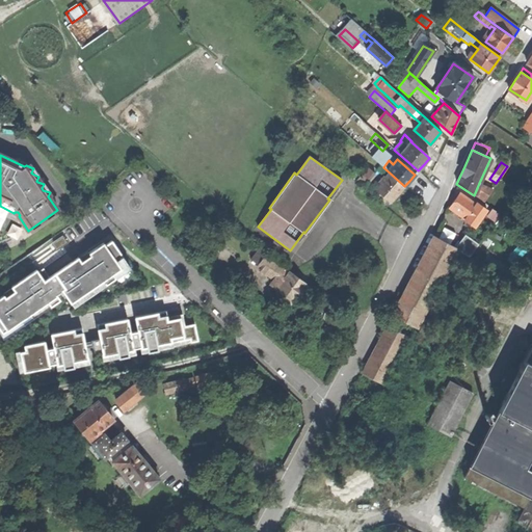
[(356,167),(349,175),(356,181),(364,187),(375,174),(368,167),(364,174),(356,167)]
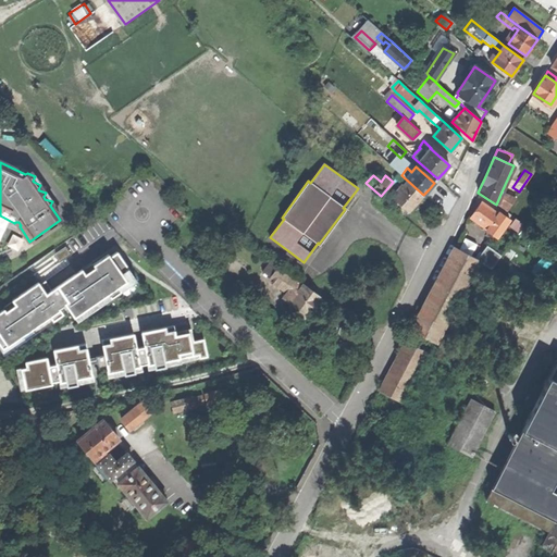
[(422,196),(407,183),(405,181),(391,196),(393,198),(397,202),(393,207),(405,217),(409,212),(416,205),(422,196)]
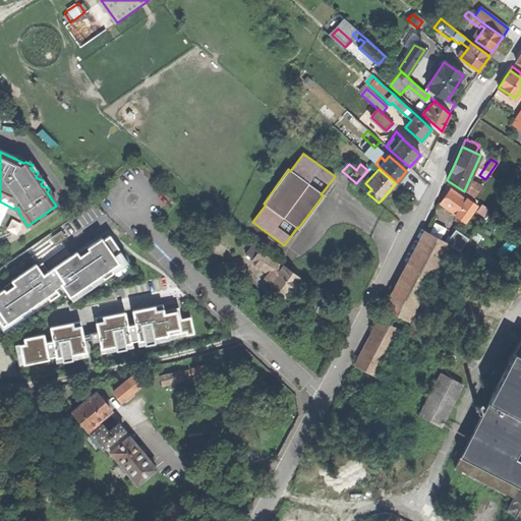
[(469,179),(464,191),(473,197),(481,185),(469,179)]
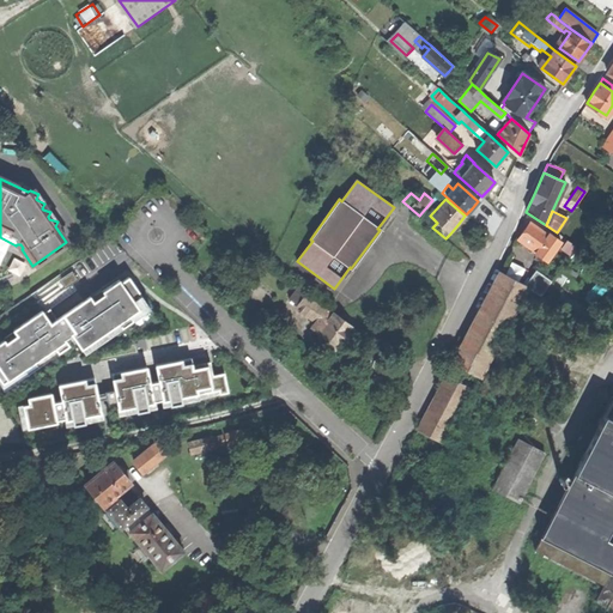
[(519,238),(536,252),(548,236),(529,223),(523,231),(519,238)]
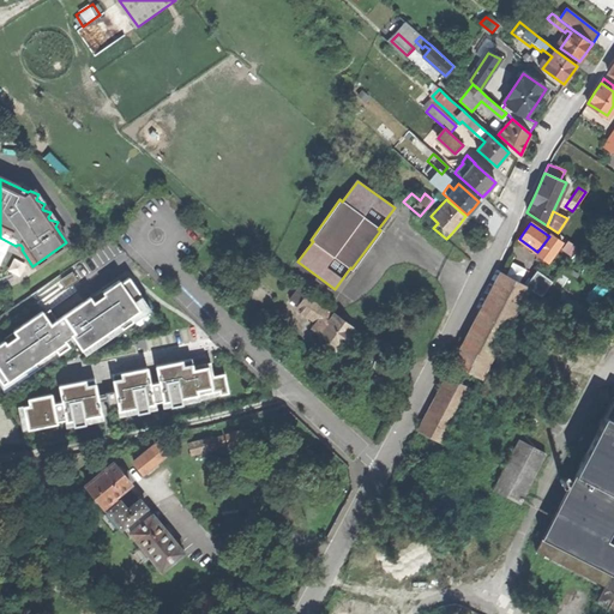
[(549,236),(537,252),(536,253),(547,262),(560,242),(551,234),(549,236)]
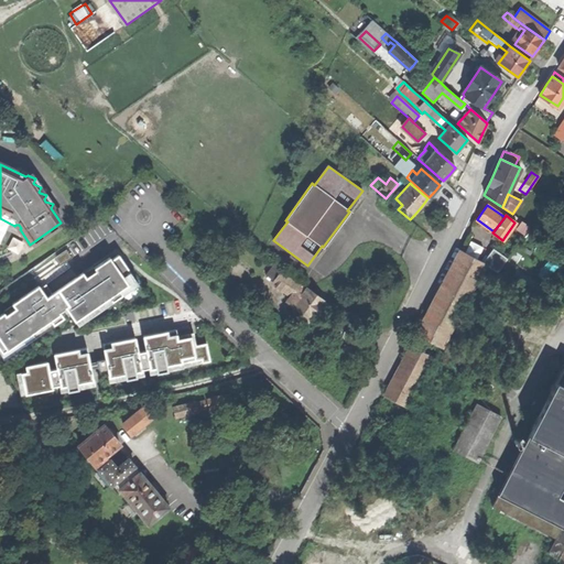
[(416,333),(441,345),(484,263),(461,251),(416,333)]
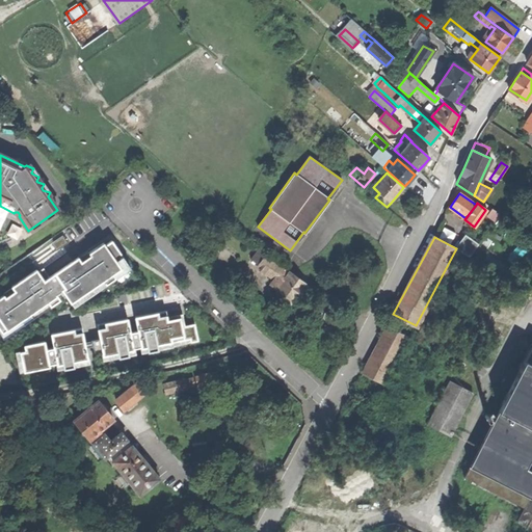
[(0,329),(2,333),(48,300),(51,304),(57,300),(54,296),(61,291),(70,303),(120,268),(114,262),(123,257),(111,241),(104,246),(103,243),(86,255),(88,257),(80,262),(77,258),(44,281),(35,269),(8,288),(12,293),(4,298),(2,295),(0,296),(0,329)]
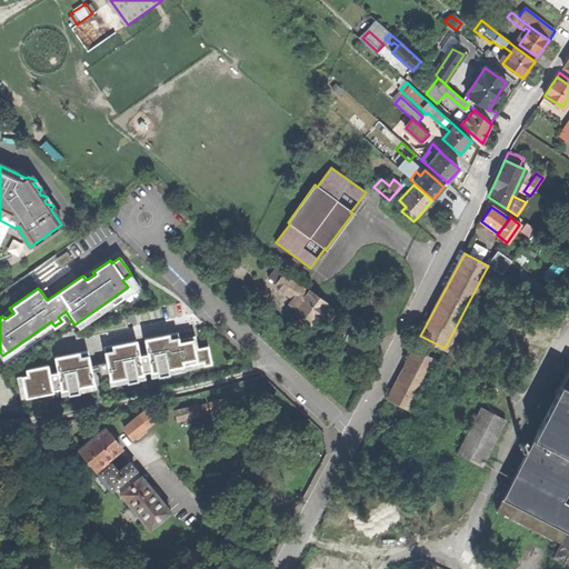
[(276,269),(269,279),(277,285),(278,289),(283,293),(293,300),(290,306),(296,310),(313,322),(320,313),(326,305),(309,292),(292,280),(276,269)]
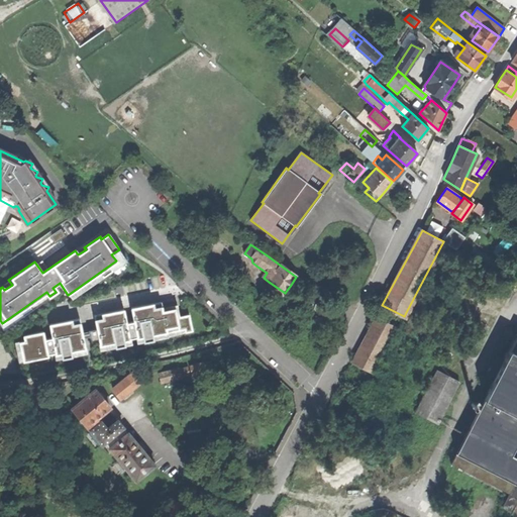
[(94,329),(87,330),(90,347),(114,342),(115,349),(124,347),(122,340),(142,336),(143,342),(151,341),(150,335),(166,332),(165,329),(182,326),(183,332),(191,330),(188,317),(176,319),(175,310),(164,312),(162,307),(154,308),(153,303),(128,308),(130,322),(127,322),(125,309),(98,314),(99,318),(93,320),(94,329)]
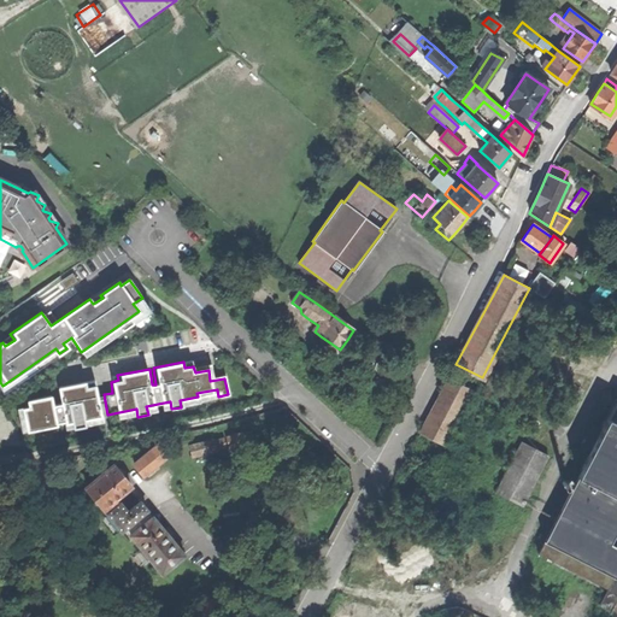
[(421,430),(444,442),(472,389),(448,376),(421,430)]
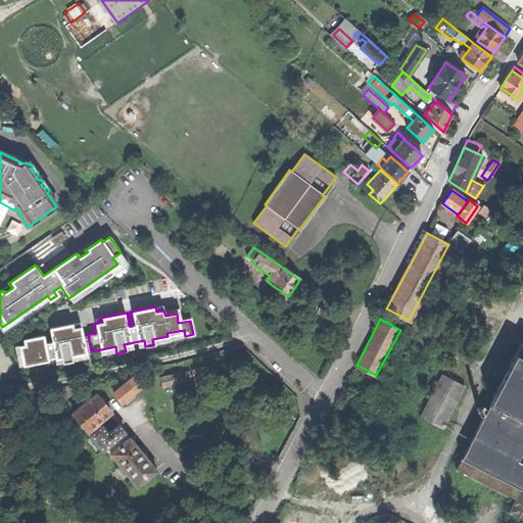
[(18,347),(22,367),(60,359),(61,365),(72,363),(69,355),(86,351),(81,329),(73,330),(72,325),(49,329),(52,343),(44,345),(43,337),(24,341),(25,346),(18,347)]
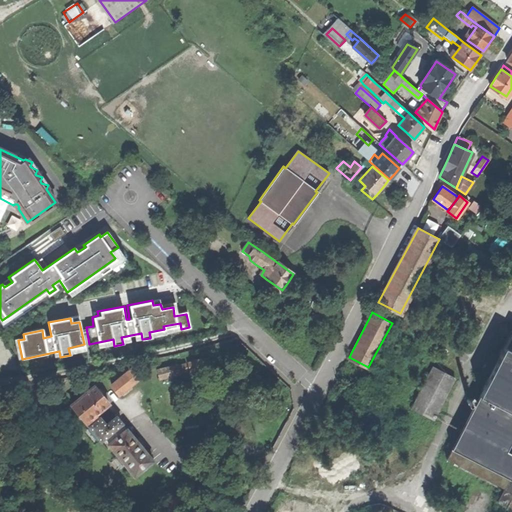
[(392,340),(399,344),(406,330),(399,326),(392,340)]
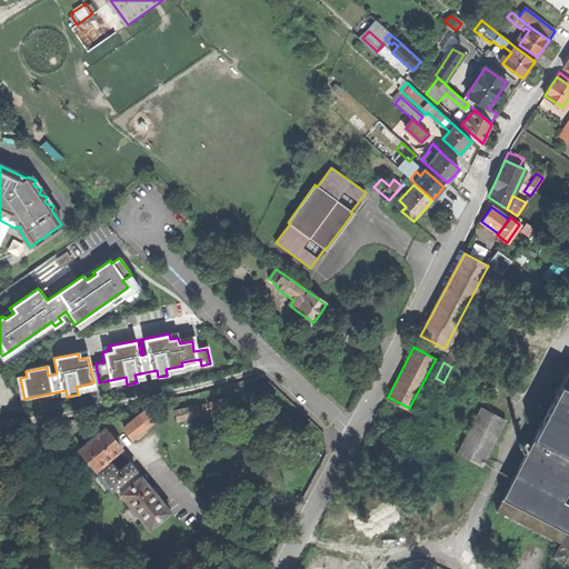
[(568,366),(497,510),(560,542),(553,557),(568,565),(568,366)]
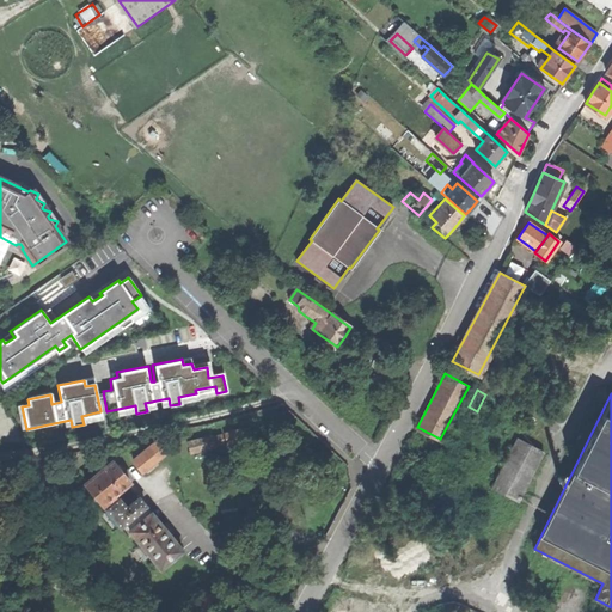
[(489,417),(495,422),(503,411),(497,407),(489,417)]
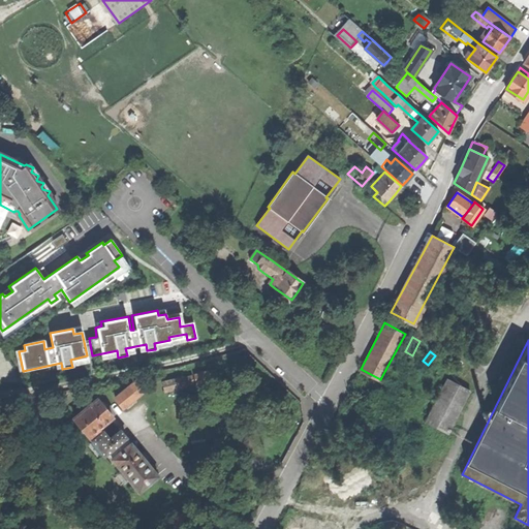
[(423,370),(428,365),(423,361),(418,366),(423,370)]
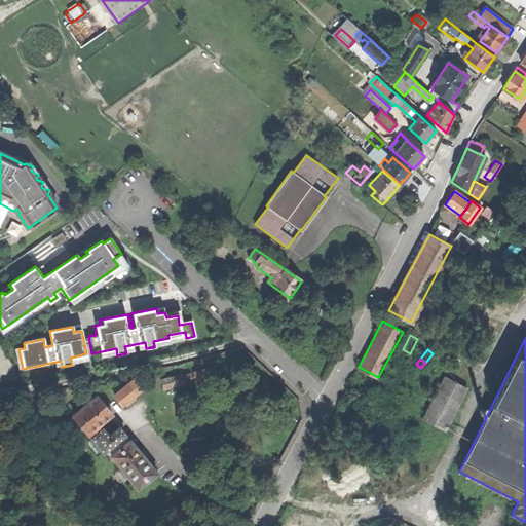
[(418,371),(420,368),(416,364),(411,371),(415,374),(418,371)]
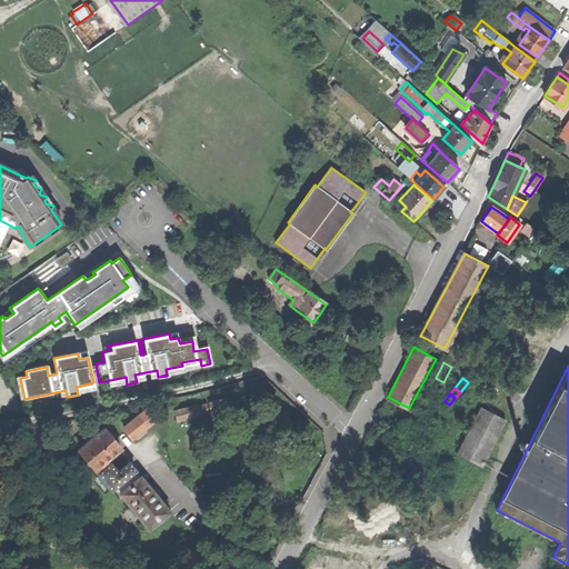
[(272,397),(268,400),(253,413),(260,421),(275,408),(279,403),(272,397)]
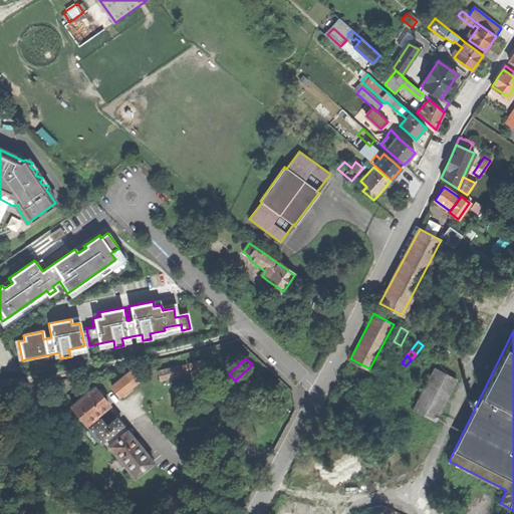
[(201,361),(189,364),(191,370),(193,377),(204,374),(202,367),(201,361)]
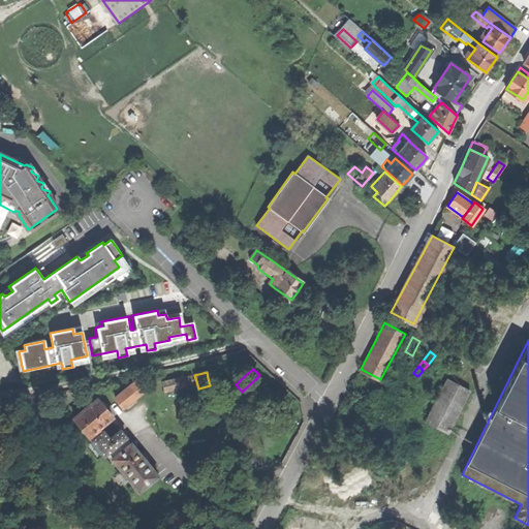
[(163,382),(165,392),(184,386),(184,385),(192,383),(191,376),(182,379),(182,378),(163,382)]
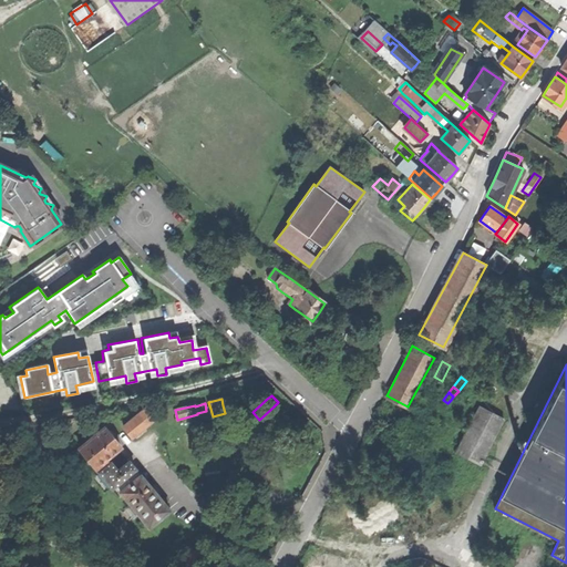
[(153,419),(144,408),(142,405),(134,408),(119,420),(124,425),(123,426),(132,436),(133,435),(135,437),(146,430),(144,426),(153,419)]
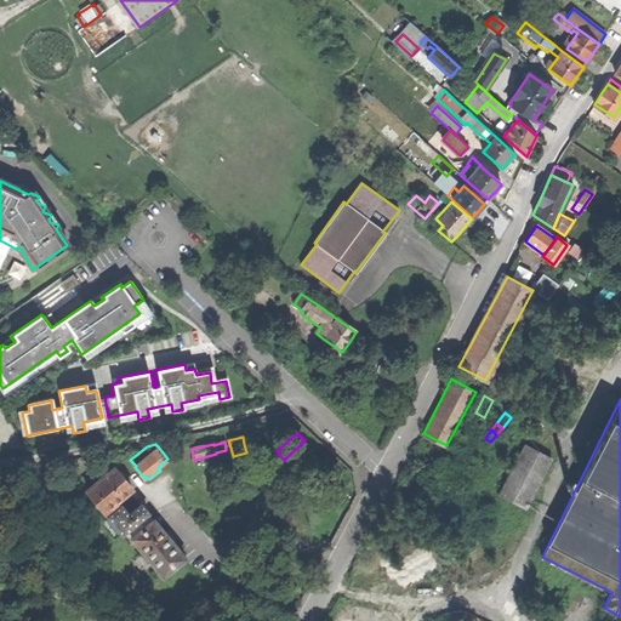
[(524,445),(499,494),(525,508),(551,459),(524,445)]
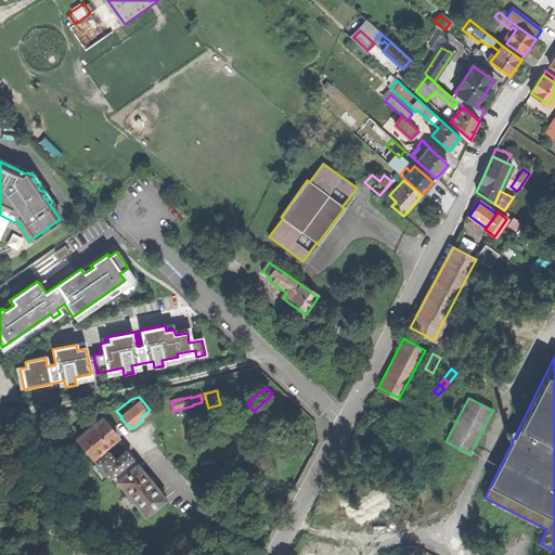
[(34,430),(42,428),(41,422),(40,416),(30,418),(34,430)]
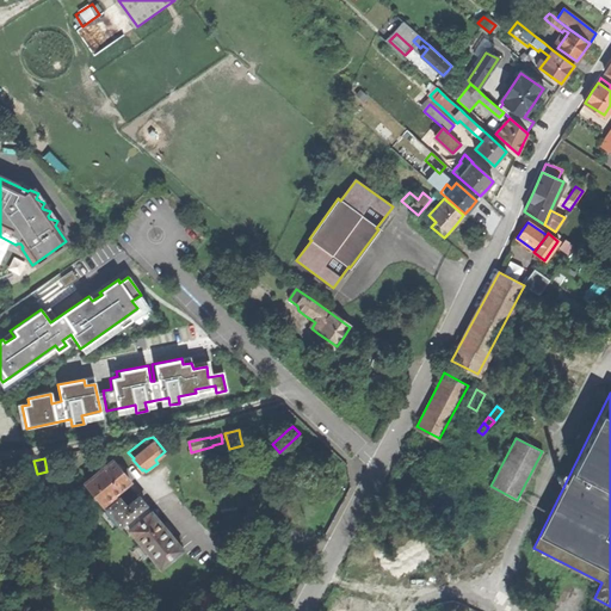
[(124,523),(130,529),(129,530),(141,545),(134,551),(140,559),(148,553),(160,568),(173,557),(181,550),(150,512),(149,513),(143,506),(146,505),(139,497),(127,507),(118,498),(117,499),(113,494),(129,481),(122,471),(124,469),(119,463),(116,466),(112,461),(86,483),(103,504),(104,503),(107,507),(106,508),(121,525),(124,523)]
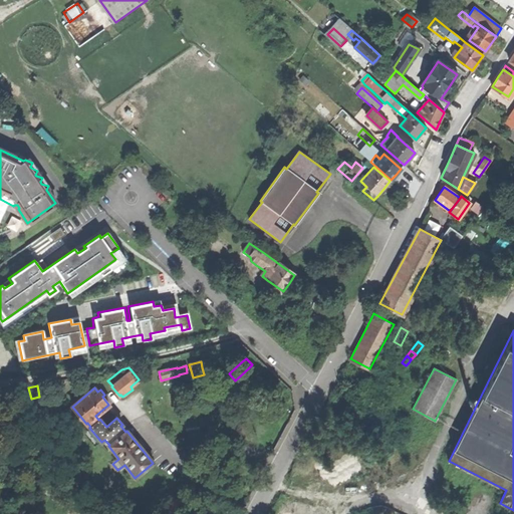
[(0,406),(15,403),(13,397),(0,400),(0,406)]
